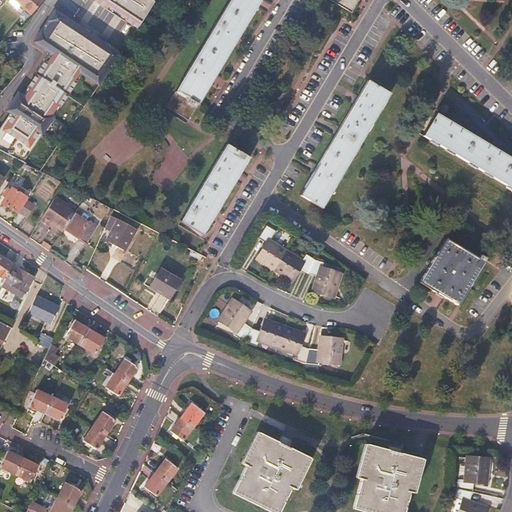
[(39,0),(12,0),(28,14),(39,0)]
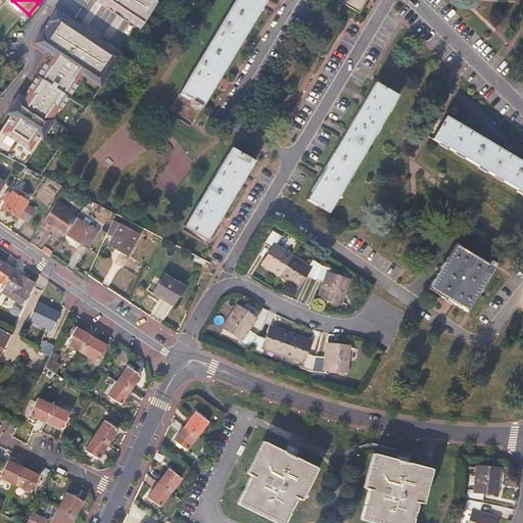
[(159,0),(96,0),(141,30),(159,0)]
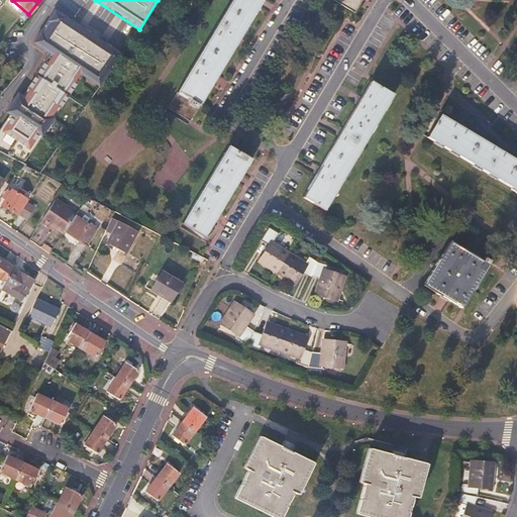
[(232,0),(177,95),(199,107),(214,82),(238,39),(262,1),(262,0),(232,0)]
